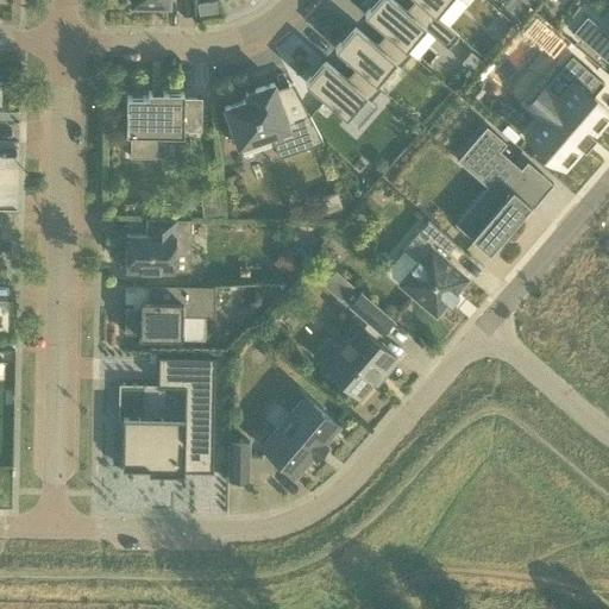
[(371,0),(362,13),(384,31),(403,46),(421,24),(427,29),(437,14),(432,11),(418,0),(408,0),(402,8),(391,0),(371,0)]
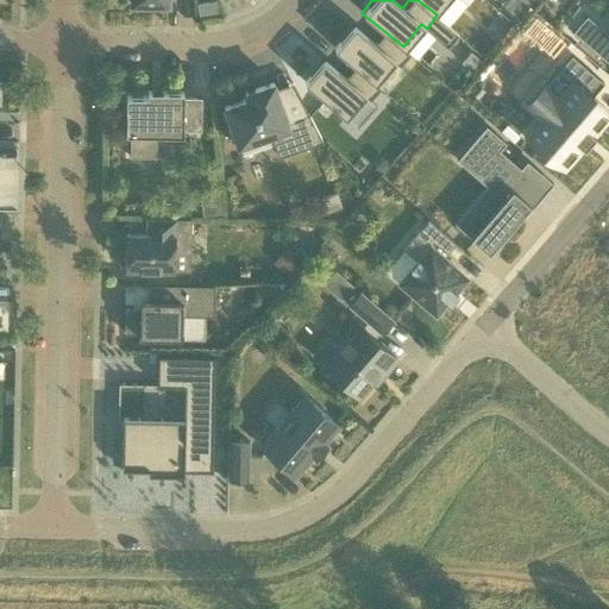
[(418,0),(432,11),(440,0),(418,0)]
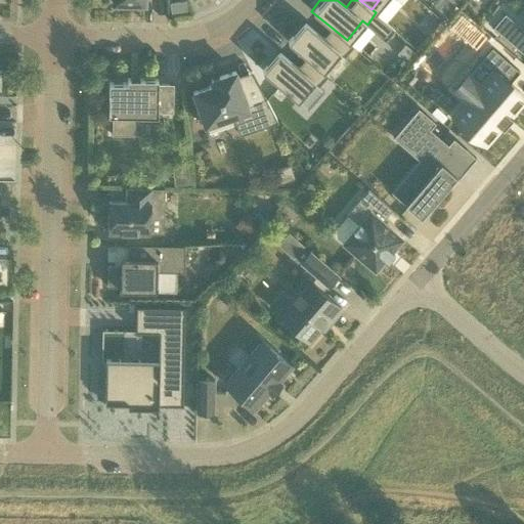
[(172,13),(187,11),(186,1),(171,3),(172,13)]
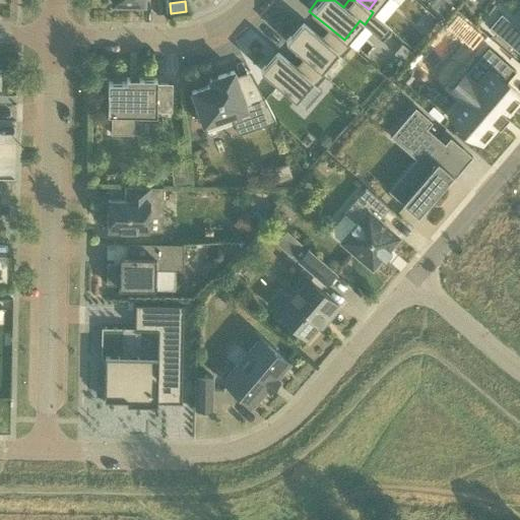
[(284,41),(304,57),(320,70),(336,51),(340,55),(349,43),(344,40),(328,26),(319,38),(300,21),(284,41)]
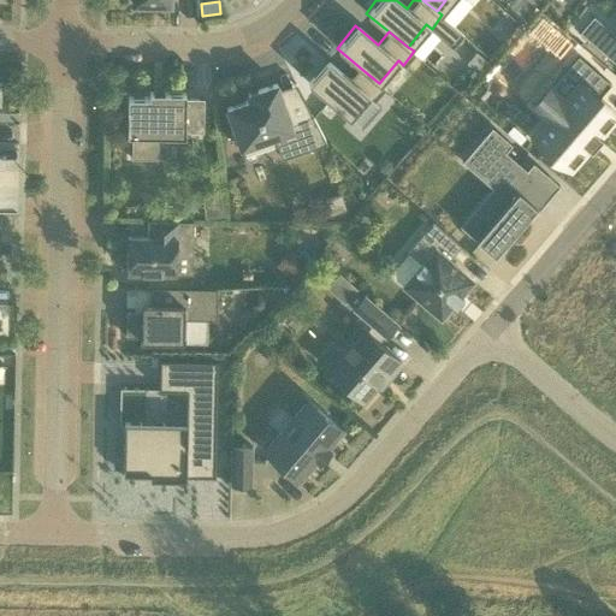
[(615,33),(602,47),(615,59),(615,33)]
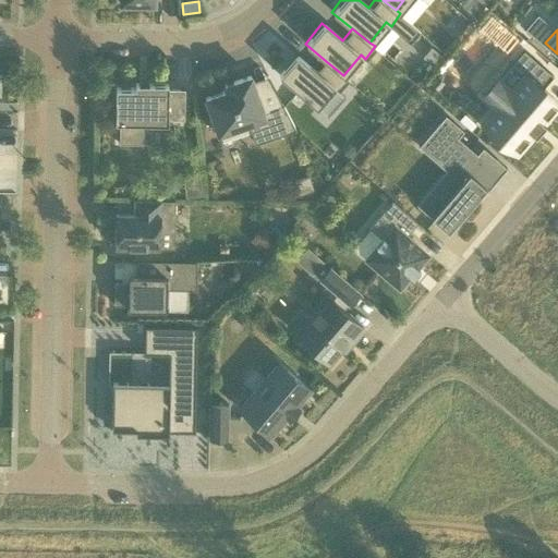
[(443,56),(432,47),(423,57),(434,67),(443,56)]
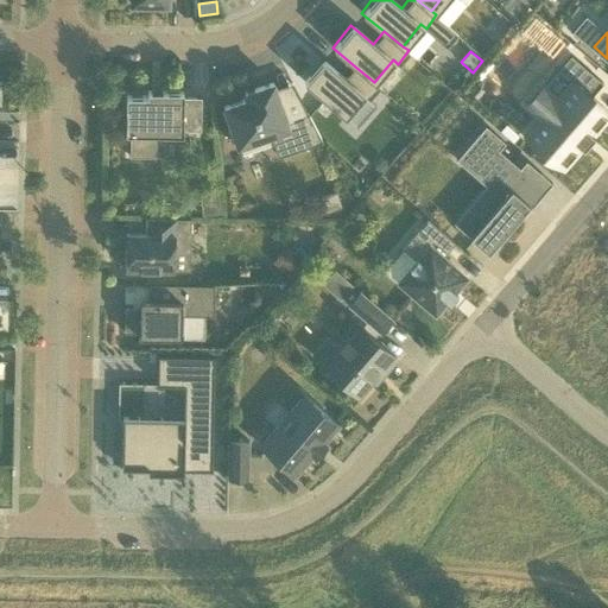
[(524,132),(561,163),(606,111),(586,94),(599,78),(565,51),(548,73),(562,84),(524,132)]
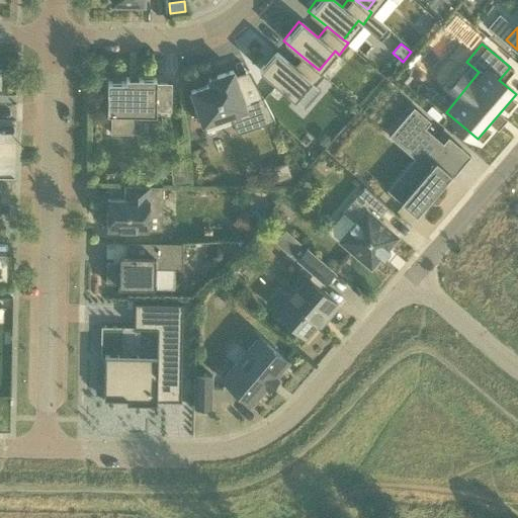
[(313,84),(322,73),(319,70),(303,57),(293,67),(274,52),(259,70),(276,85),(284,92),(292,98),(308,80),(313,84)]
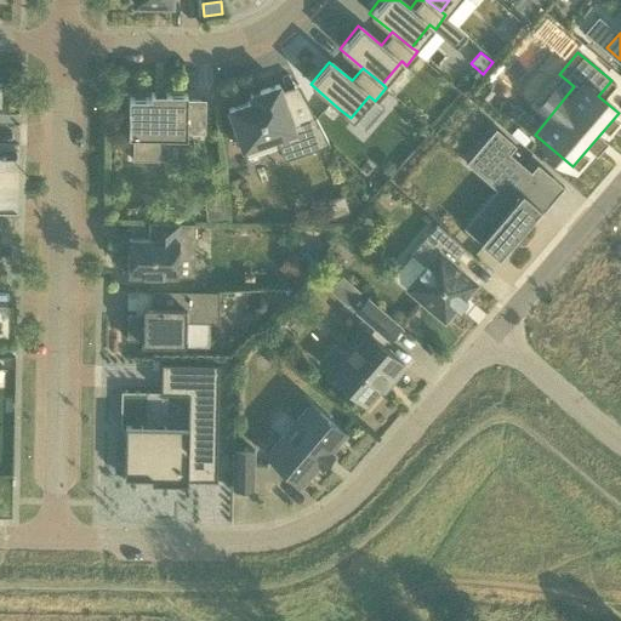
[(302,154),(330,144),(315,115),(294,124),(279,85),(260,91),(262,98),(229,109),(244,149),(277,137),(285,160),(302,153),(302,154)]
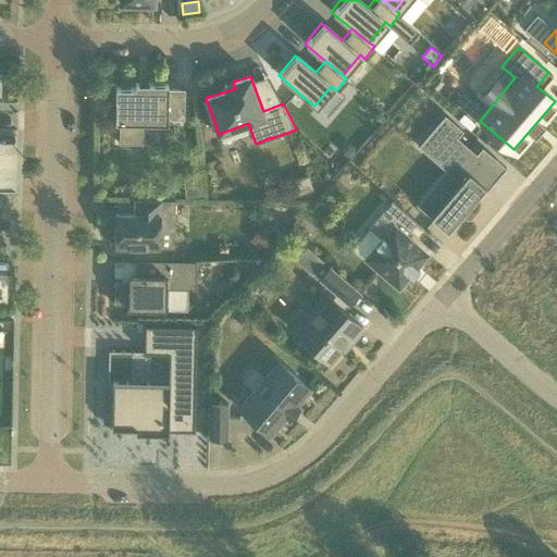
[(169,85),(149,85),(149,88),(116,88),(115,107),(120,107),(120,144),(143,145),(143,123),(150,124),(150,120),(184,120),(185,89),(169,89),(169,85)]
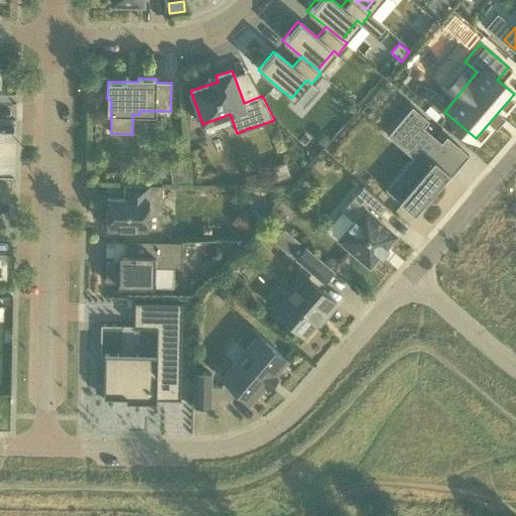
[(283,92),(275,85),(268,93),(276,100),(283,92)]
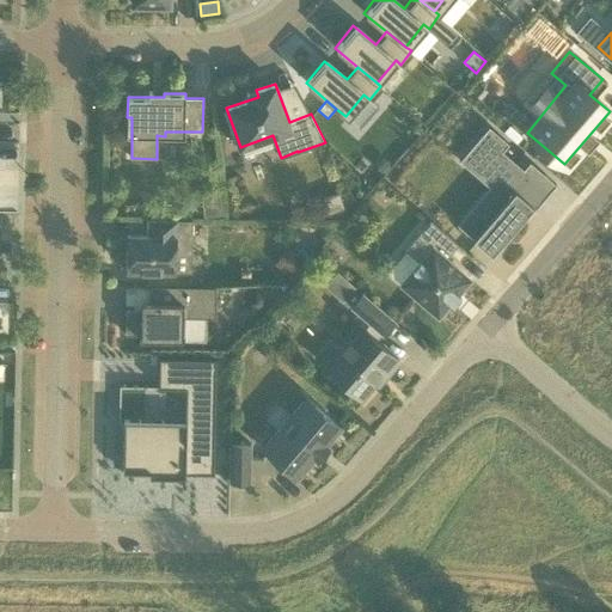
[(467,236),(490,255),(532,206),(510,187),(524,171),(502,154),(508,146),(489,130),(459,164),(499,200),(467,236)]
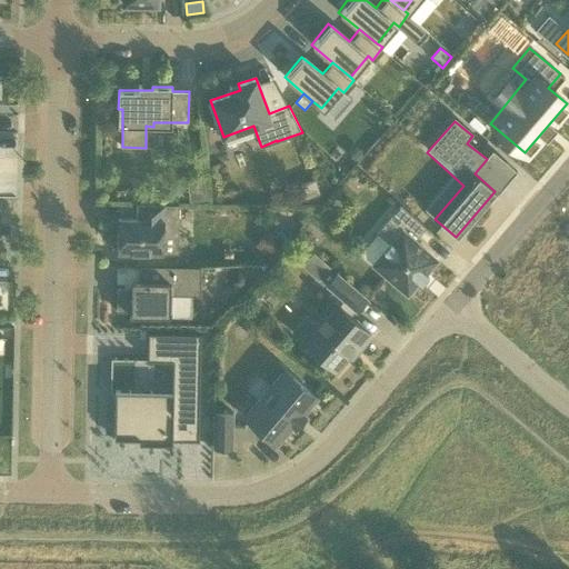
[(205,179),(187,181),(189,201),(207,199),(205,179)]
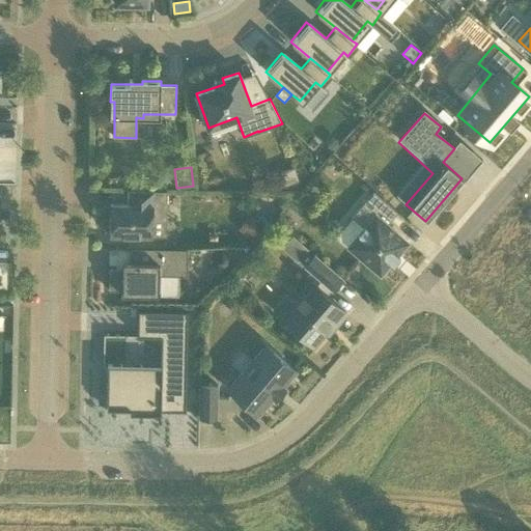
[(282,187),(299,180),(295,168),(278,173),(282,187)]
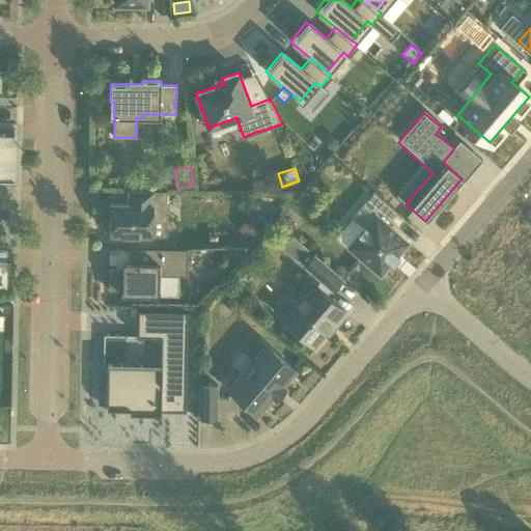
[(111,203),(110,235),(151,236),(152,220),(167,220),(167,191),(128,190),(128,204),(111,203)]
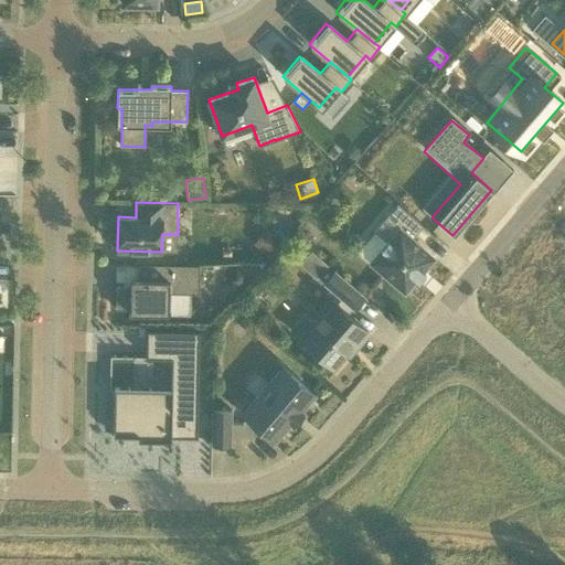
[(423,270),(434,257),(412,240),(423,225),(397,204),(374,231),(388,243),(371,263),(405,291),(415,278),(418,280),(425,273),(423,270)]
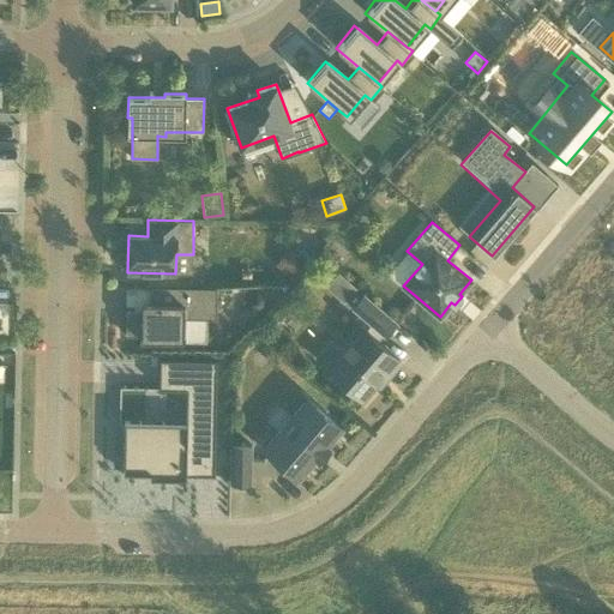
[(277,264),(294,278),(307,262),(290,248),(277,264)]
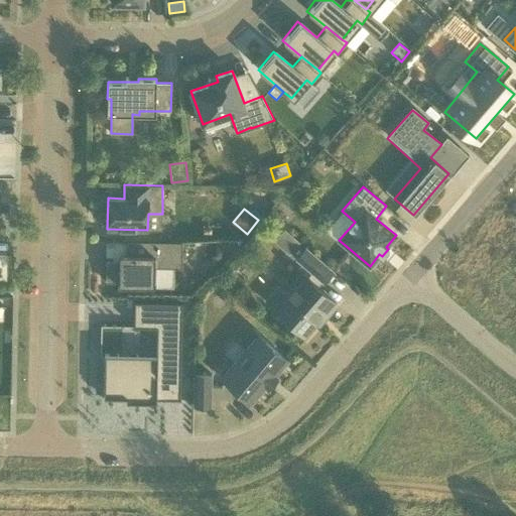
[(154,286),(154,267),(181,268),(182,242),(127,241),(127,255),(120,255),(120,262),(106,262),(106,282),(119,282),(119,285),(154,286)]
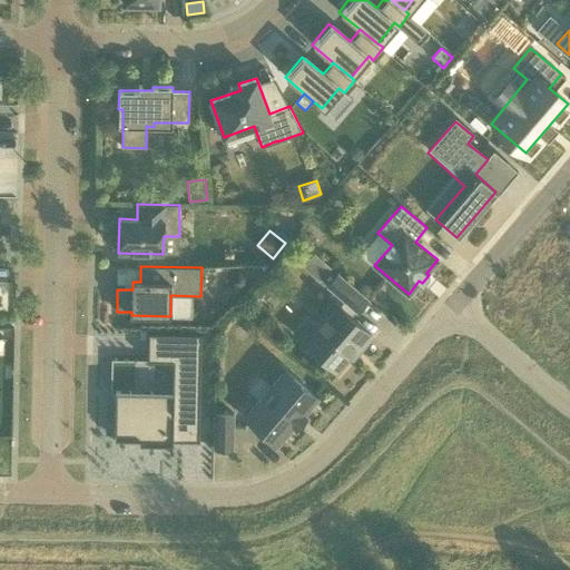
[(229,285),(238,290),(246,285),(246,276),(238,271),(229,275),(229,285)]
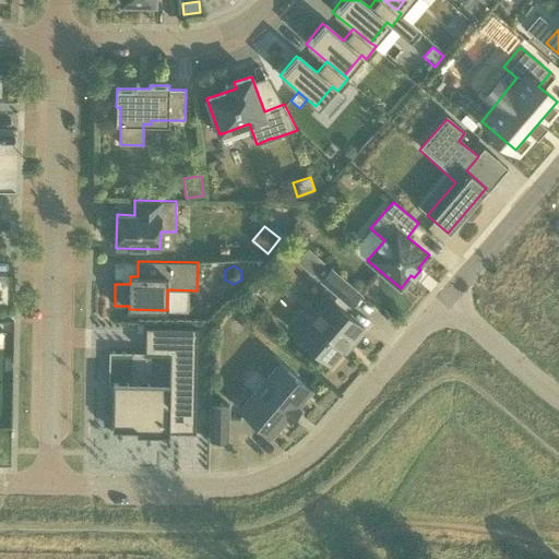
[(286,326),(313,349),(330,364),(349,341),(353,344),(365,330),(344,311),(348,306),(349,307),(361,293),(332,269),(320,282),(334,294),(311,321),(300,311),(286,326)]
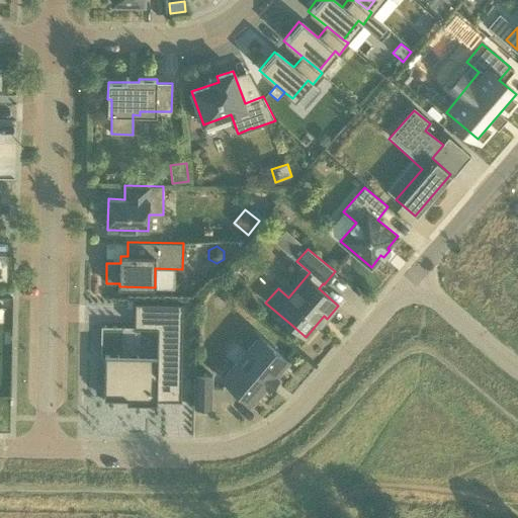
[(181,401),(183,298),(132,298),(131,328),(153,328),(153,356),(101,355),(100,399),(181,401)]
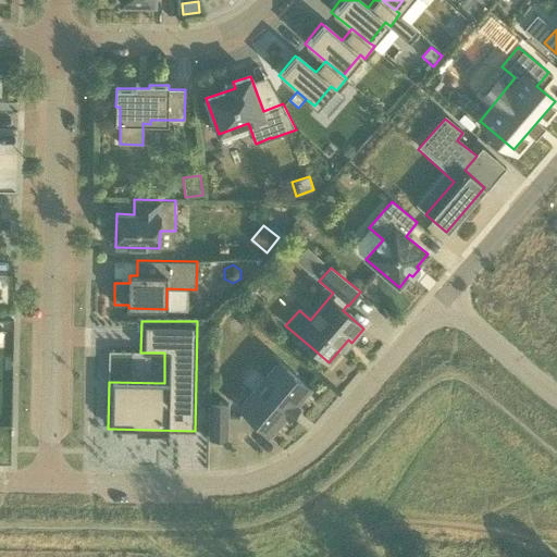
[(271,436),(298,404),(311,390),(279,362),(239,409),(271,436)]
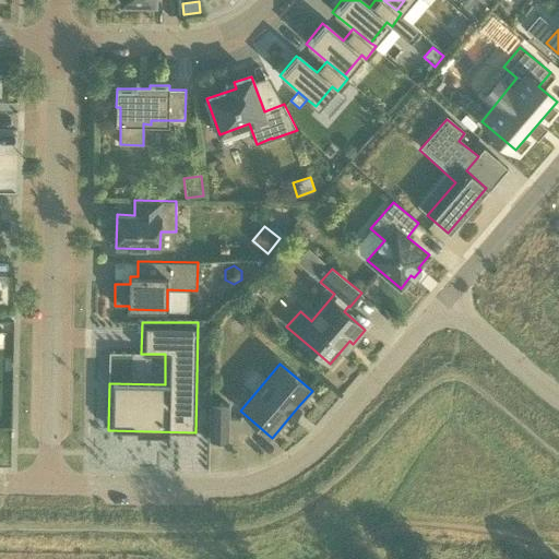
[(230,406),(210,406),(210,439),(230,440),(230,406)]
